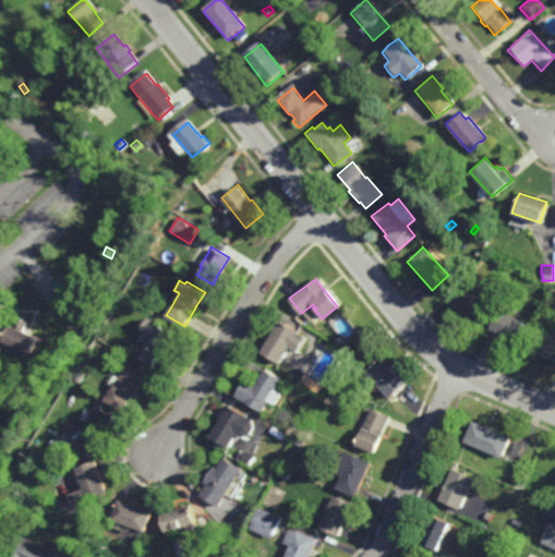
[(473,297),(472,298),(486,310),(472,326),(458,314),(459,313),(443,300),(457,283),(473,297)]
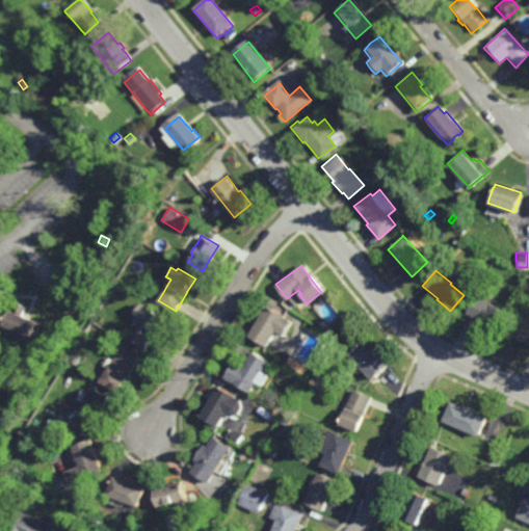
[(499,330),(482,323),(483,322),(466,315),(473,296),(507,312),(499,330)]
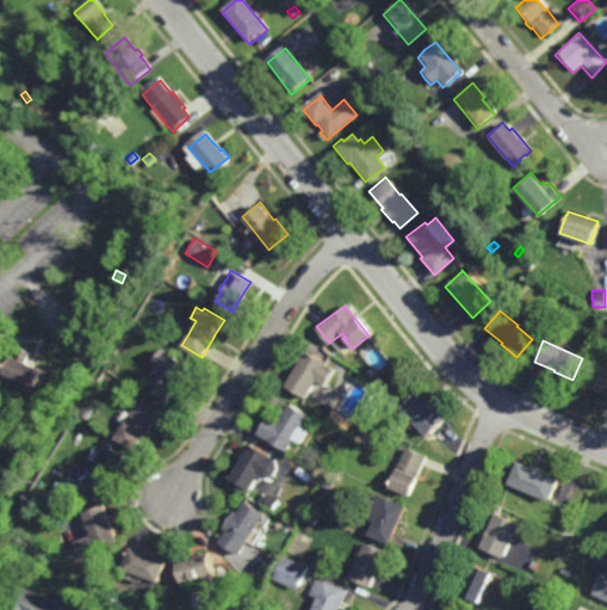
[(24,359),(24,361),(25,362),(28,362),(29,363),(31,364),(44,369),(36,387),(29,384),(12,377),(2,373),(10,355),(14,357),(18,347),(28,352),(26,356),(24,359)]
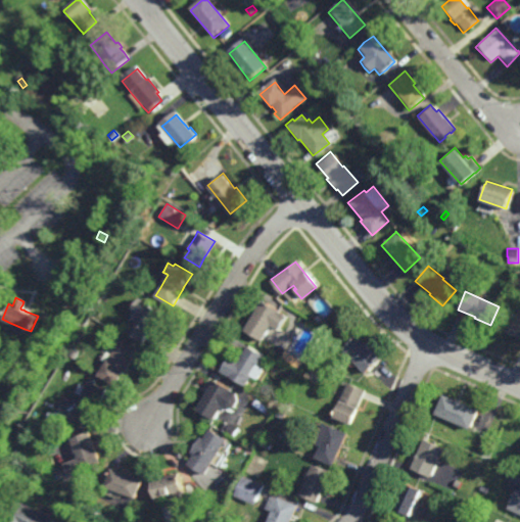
[(155,329),(154,328),(153,328),(151,331),(144,341),(143,342),(127,330),(130,326),(136,318),(138,315),(139,314),(132,309),(140,297),(164,315),(156,327),(155,329)]
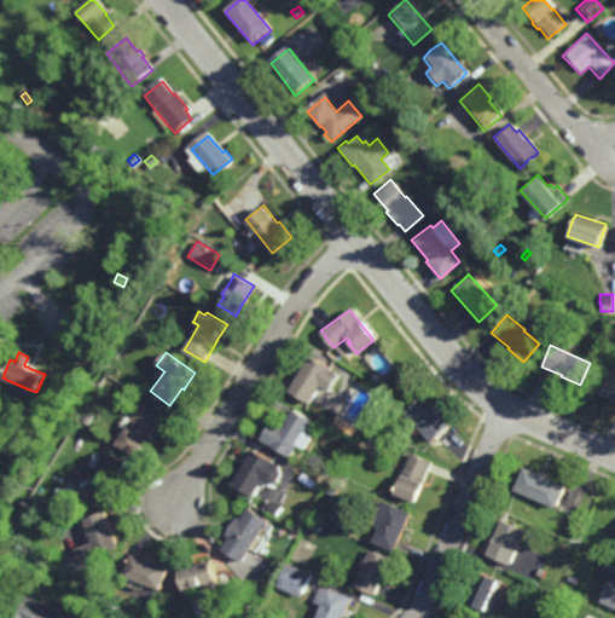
[(330,390),(320,385),(311,403),(289,391),(311,356),(330,367),(329,369),(338,374),(330,390)]
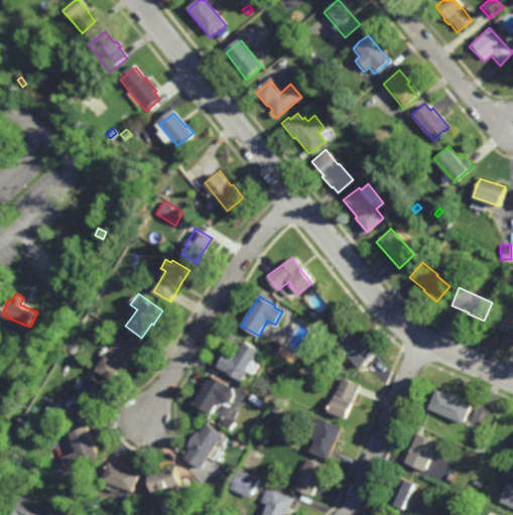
[(512,334),(495,327),(502,308),(512,312),(512,334)]
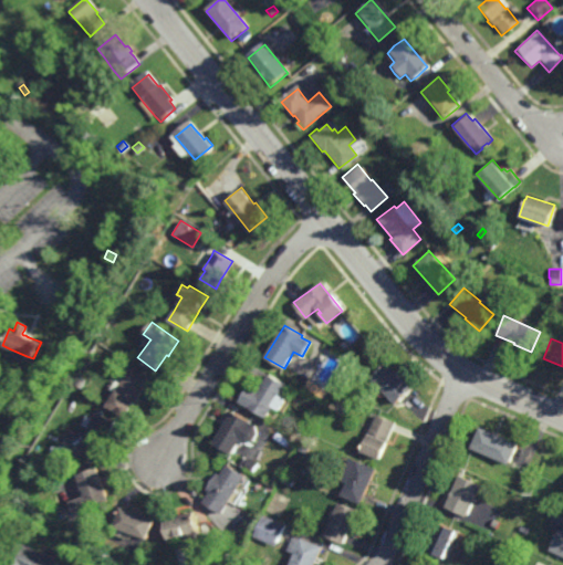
[(362,364),(355,357),(360,354),(365,361),(362,364)]
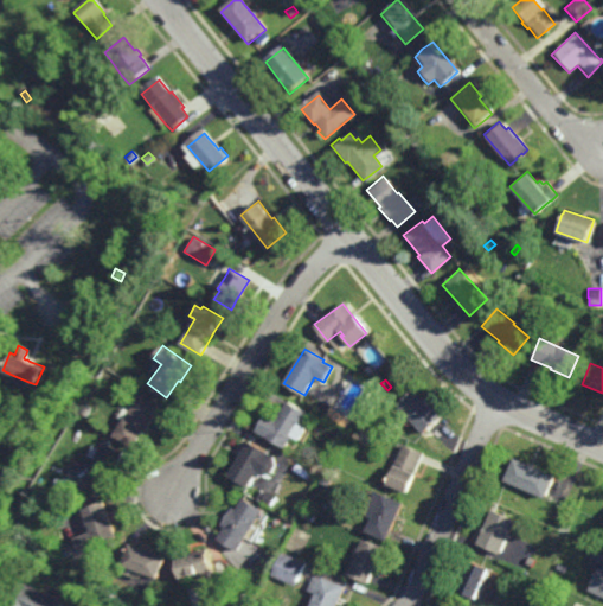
[(423,434),(396,407),(412,390),(441,418),(423,434)]
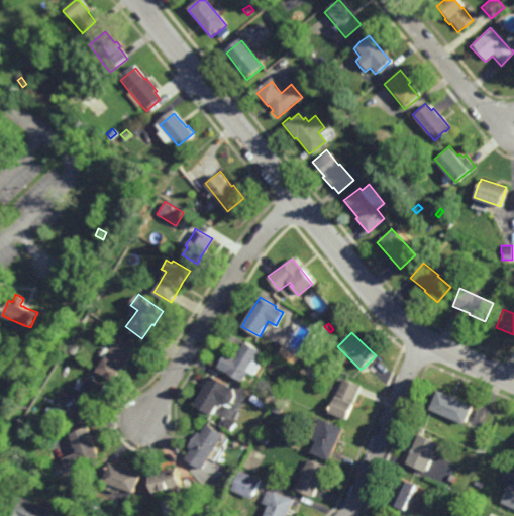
[(127,355),(129,356),(124,366),(123,367),(123,368),(121,367),(112,381),(96,371),(102,359),(105,354),(106,354),(109,349),(114,340),(116,337),(119,339),(132,346),(128,354),(127,355)]
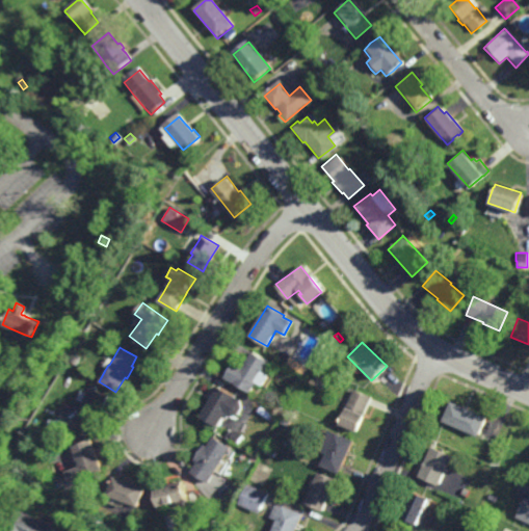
[(263,372),(269,375),(263,386),(257,382),(250,393),(225,377),(234,363),(242,367),(252,351),(269,362),(263,372)]
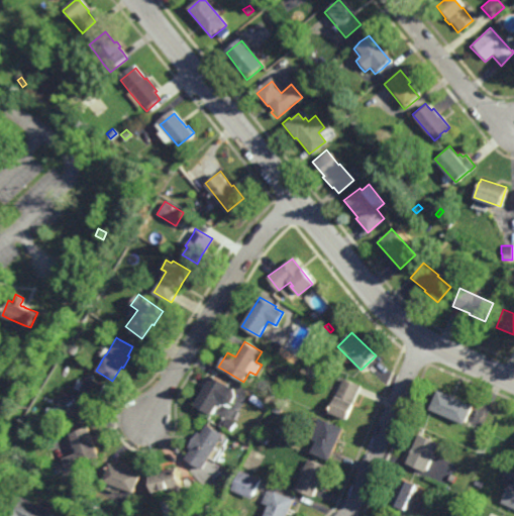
[(232,403),(225,405),(220,402),(219,405),(214,413),(213,415),(195,405),(204,389),(206,387),(213,375),(213,374),(217,377),(219,378),(220,379),(223,382),(229,386),(234,389),(236,396),(232,403)]
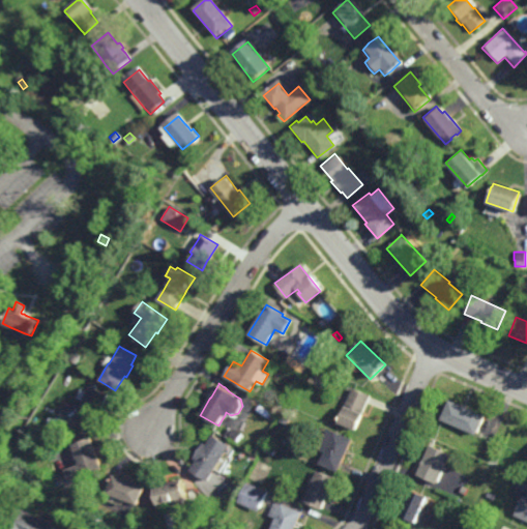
[(108,394),(101,408),(100,409),(92,428),(87,425),(74,419),(76,416),(80,405),(82,401),(78,399),(76,399),(80,388),(86,391),(89,386),(108,394)]
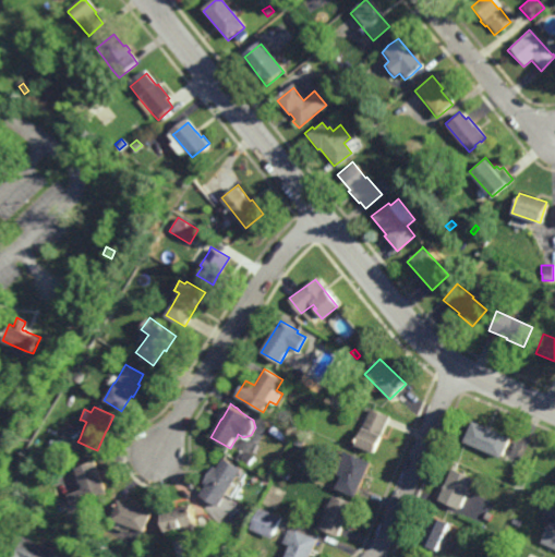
[(373,455),(354,446),(370,410),(388,418),(373,455)]
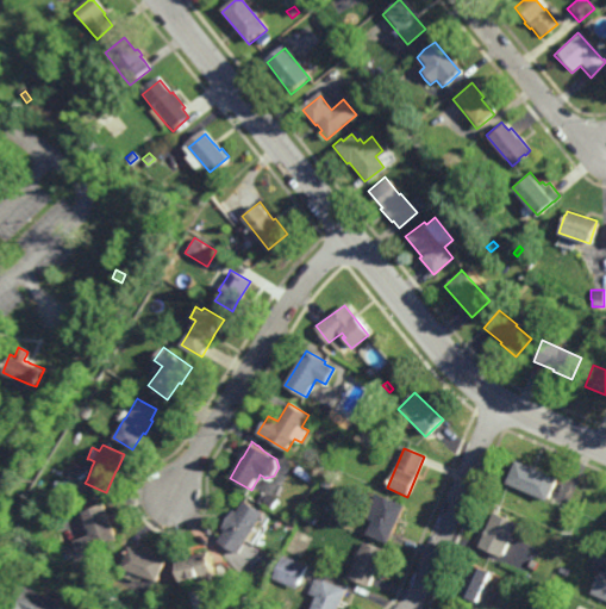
[(547,502),(506,484),(514,461),(556,479),(547,502)]
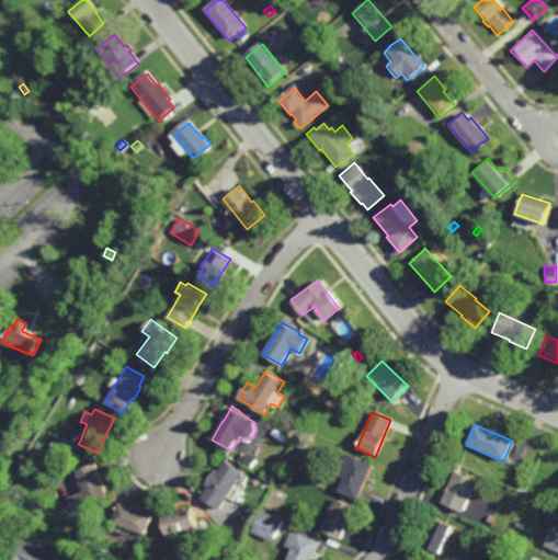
[(303,450),(295,446),(297,442),(305,445),(303,450)]
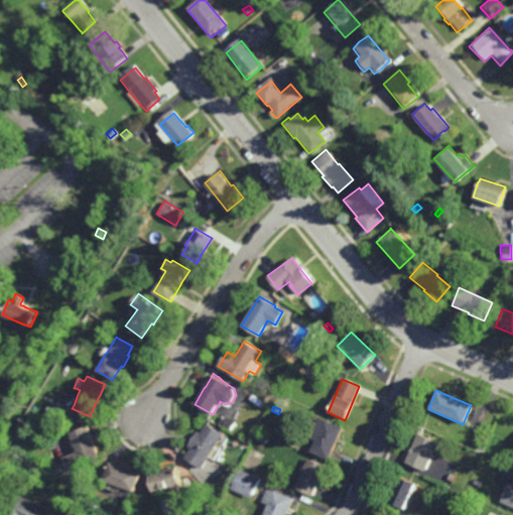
[(221,425),(218,424),(222,416),(223,416),(223,414),(226,416),(225,418),(221,425)]
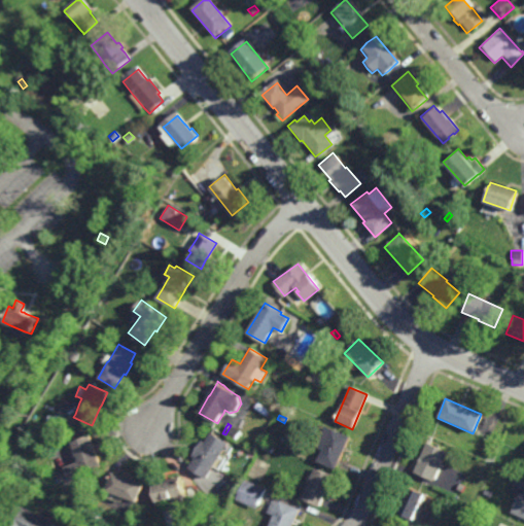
[(240,430),(239,433),(235,440),(228,435),(229,433),(232,427),(233,426),(239,429),(240,430)]
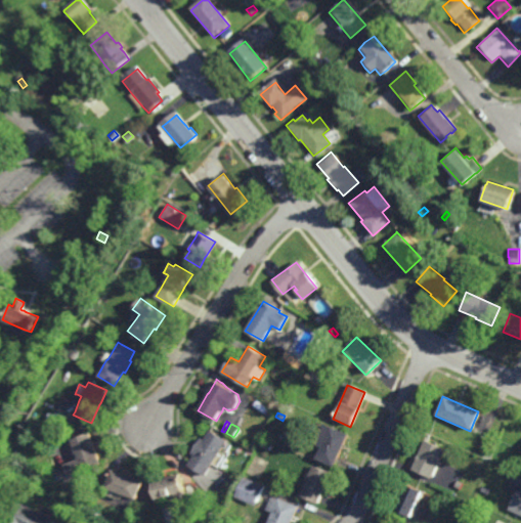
[(334,467),(316,459),(320,448),(315,445),(313,445),(317,436),(318,437),(323,425),(347,435),(334,467)]
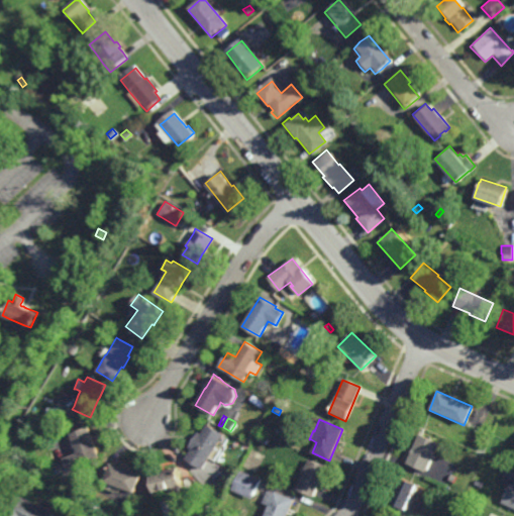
[(223,435),(215,449),(210,457),(208,460),(204,469),(203,470),(186,458),(191,449),(189,447),(193,440),(194,439),(198,432),(201,434),(206,424),(223,435)]
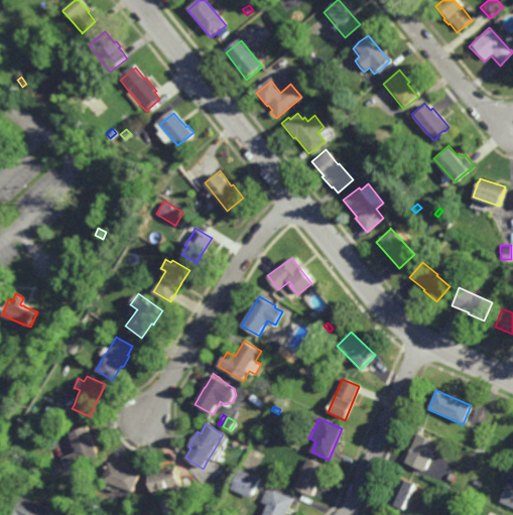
[(99,457),(79,465),(76,466),(78,471),(68,475),(65,476),(59,473),(55,461),(56,460),(72,454),(73,455),(77,453),(69,433),(87,426),(91,437),(93,440),(99,457)]
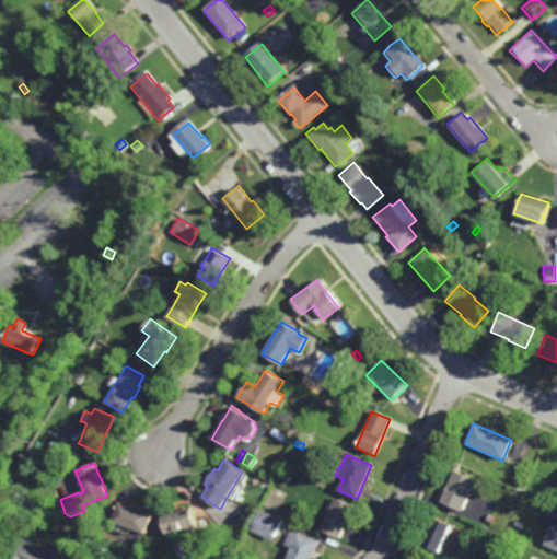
[(461,512),(439,502),(453,470),(474,480),(461,512)]
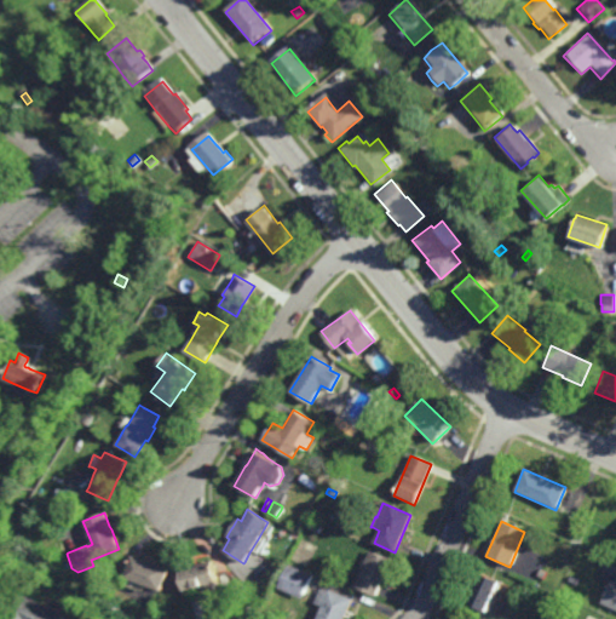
[(317,533),(309,529),(311,523),(320,527),(317,533)]
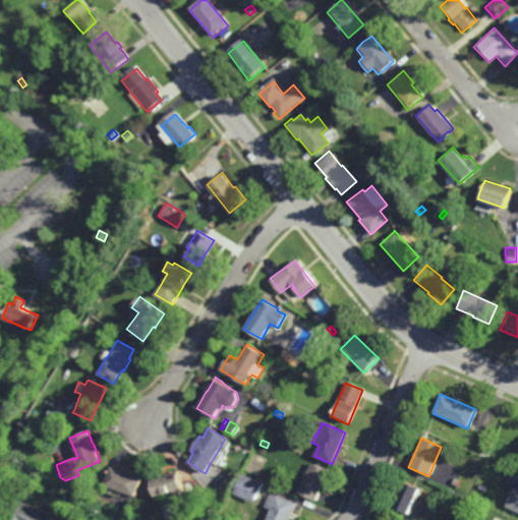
[(323,487),(321,486),(315,501),(297,494),(310,463),(328,471),(324,479),(326,480),(323,487)]
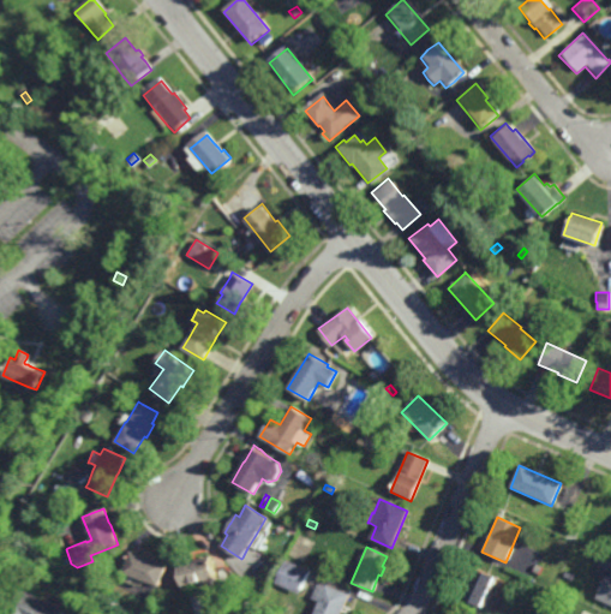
[(160,586),(156,585),(145,582),(142,580),(139,579),(125,574),(123,573),(130,552),(143,556),(149,559),(167,565),(160,586)]
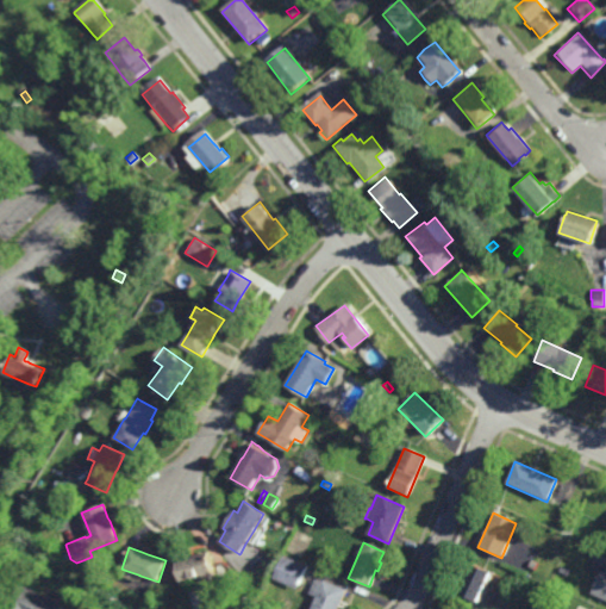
[(182,584),(176,561),(189,558),(194,557),(208,553),(214,576),(210,577),(199,579),(192,582),(185,584),(182,584)]
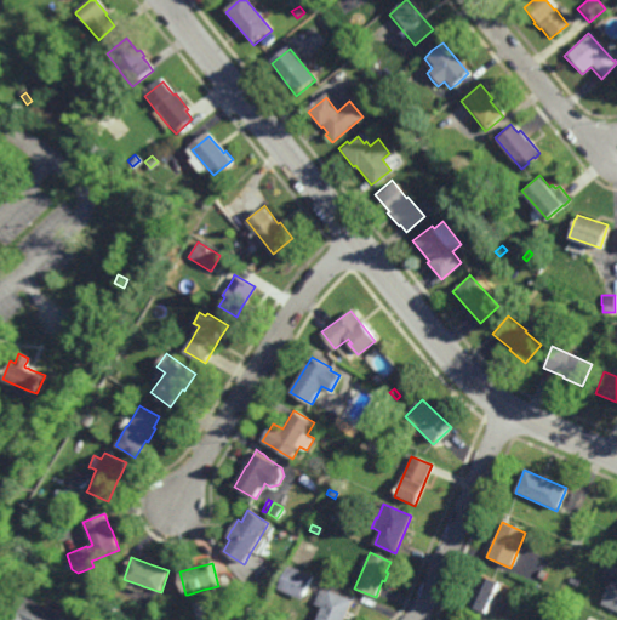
[(302,598),(279,589),(289,567),(310,576),(302,598)]
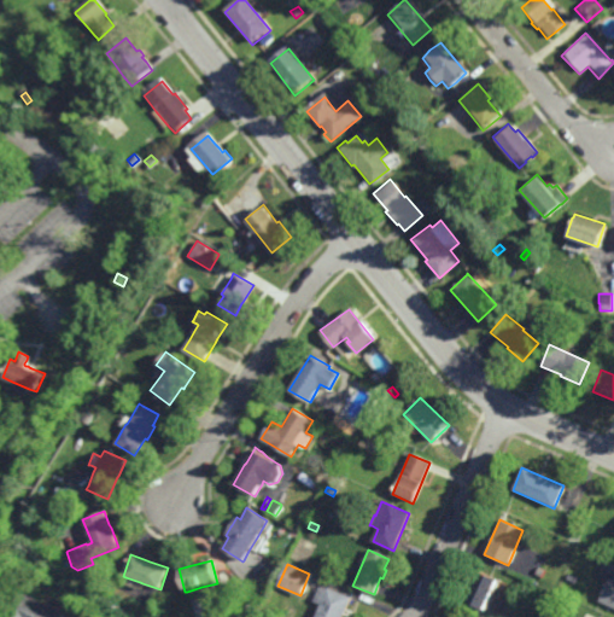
[(539,578),(533,575),(537,568),(543,571),(539,578)]
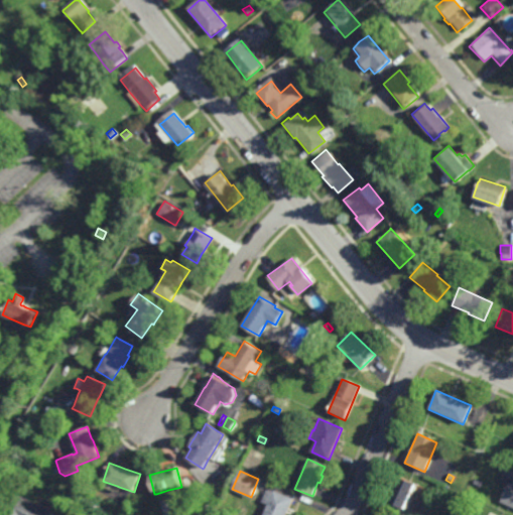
[(404,510),(387,503),(398,478),(415,485),(404,510)]
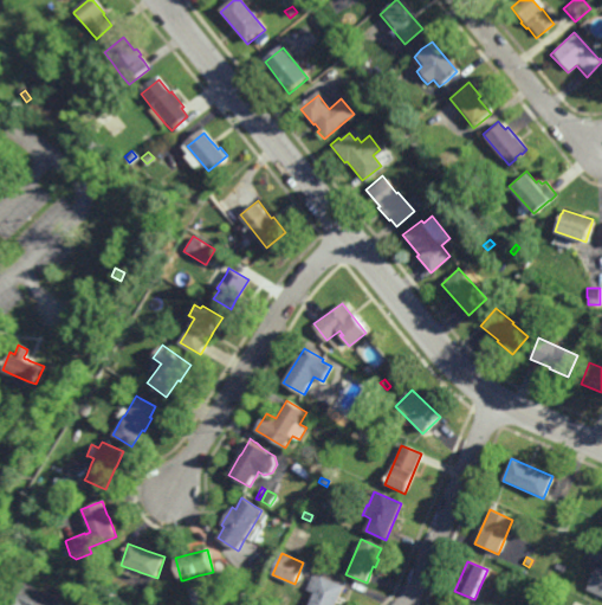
[(601,598),(586,590),(596,567),(599,568),(600,570),(601,562),(601,598)]
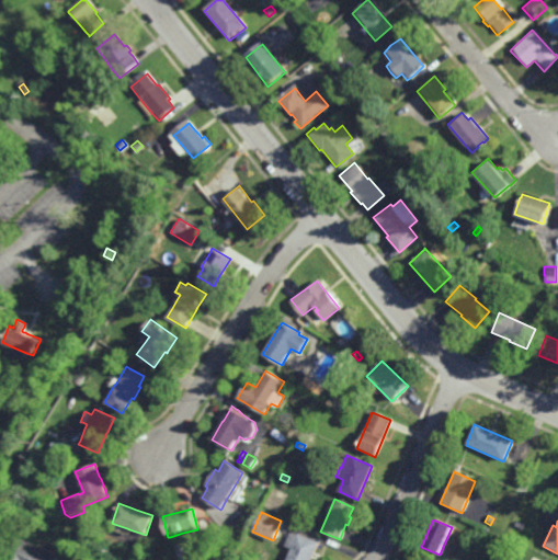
[(319,543),(311,559),(286,559),(292,548),(286,546),(292,534),(296,536),(297,534),(319,543)]
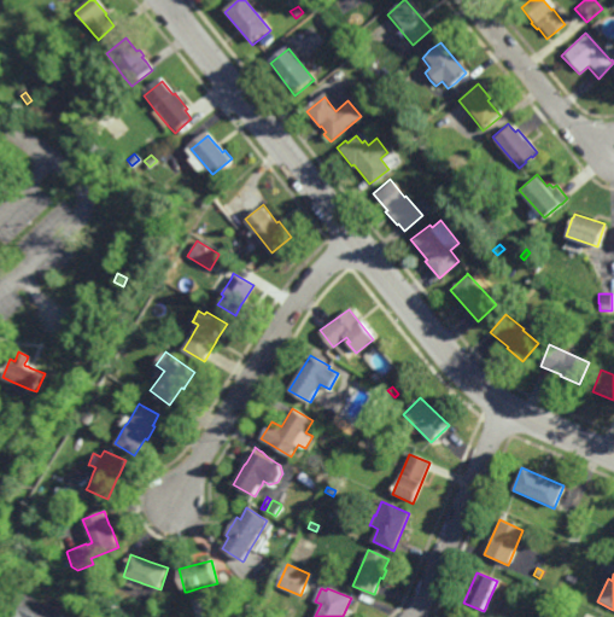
[(65,616),(6,616),(18,593),(41,604),(58,612),(59,612),(58,613),(63,616),(65,616)]
